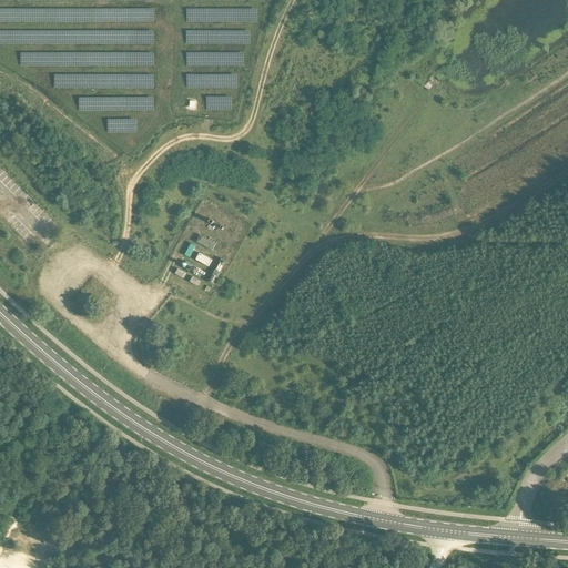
[(212,251),(215,244),(200,235),(196,242),(212,251)]
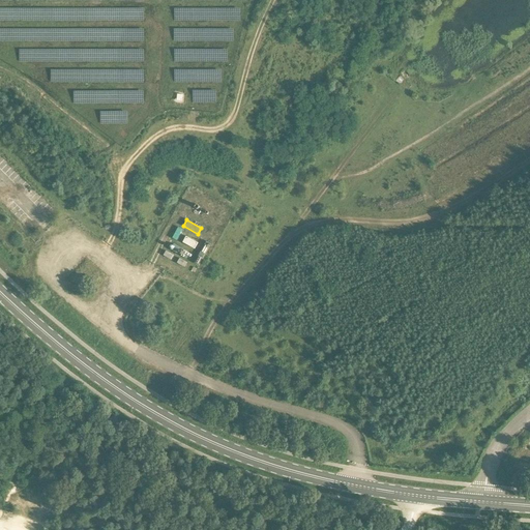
[(194,252),(197,245),(174,233),(171,239),(194,252)]
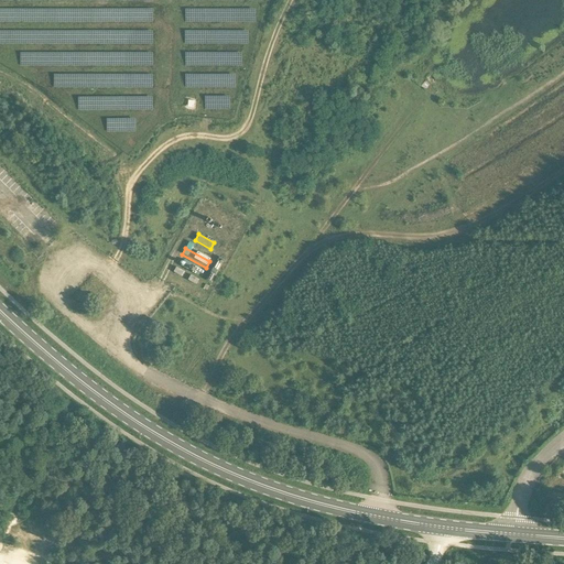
[(212,283),(224,260),(219,257),(206,280),(212,283)]
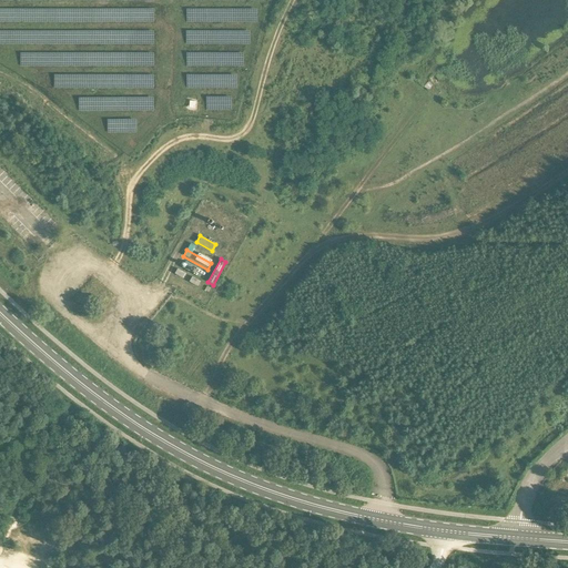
[(202,279),(205,273),(181,260),(178,266),(202,279)]
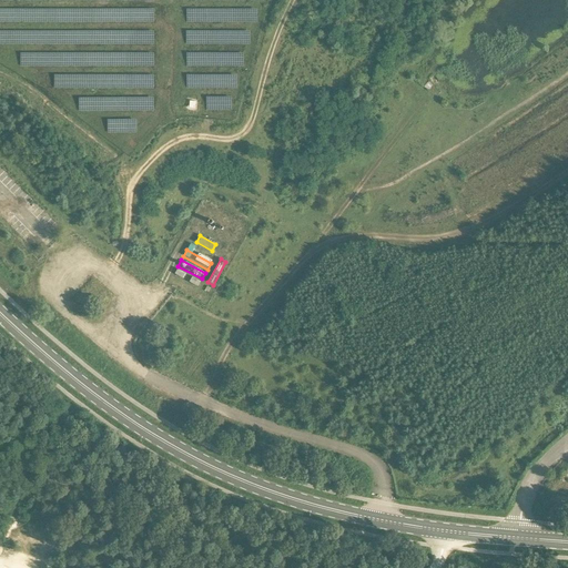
[(183,279),(186,274),(178,269),(175,274),(183,279)]
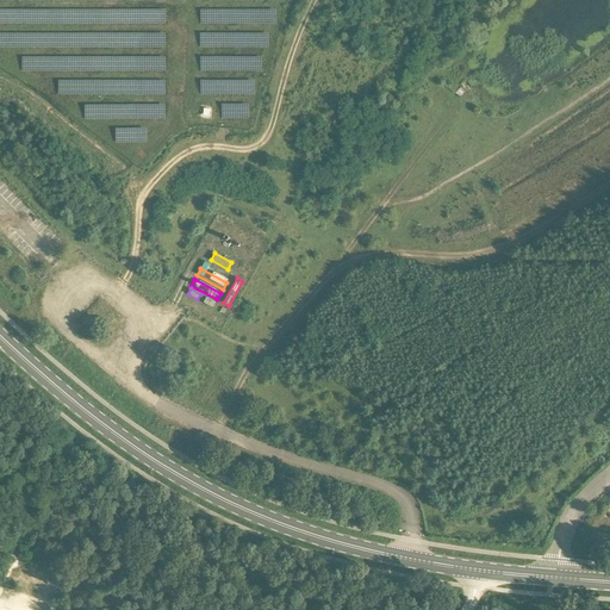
[(212,307),(216,303),(206,298),(204,303),(212,307)]
